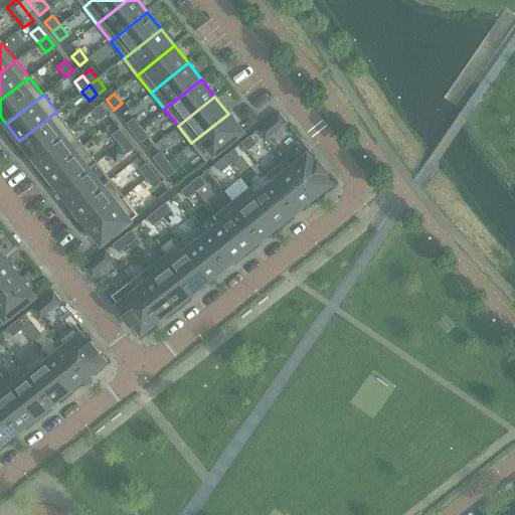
[(108,114),(100,105),(93,111),(100,121),(108,114)]
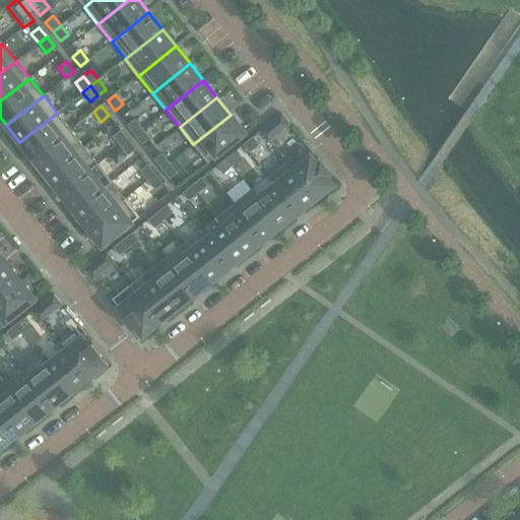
[(34,159),(70,130),(57,113),(19,142),(34,159)]
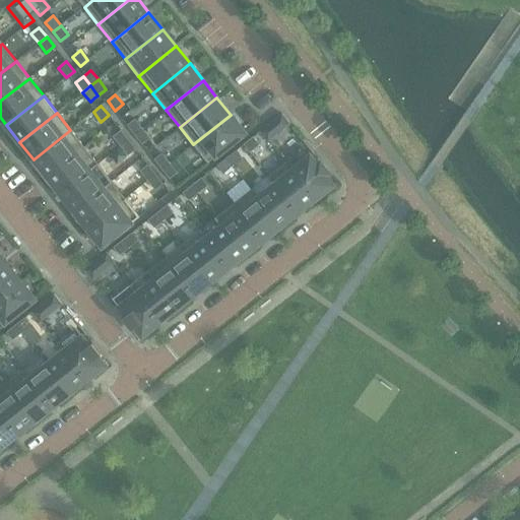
[(207,163),(245,133),(231,115),(193,144),(207,163)]
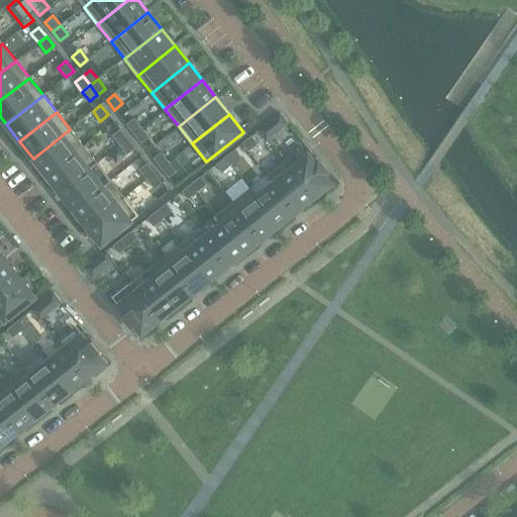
[(126,125),(133,134),(141,128),(134,118),(126,125)]
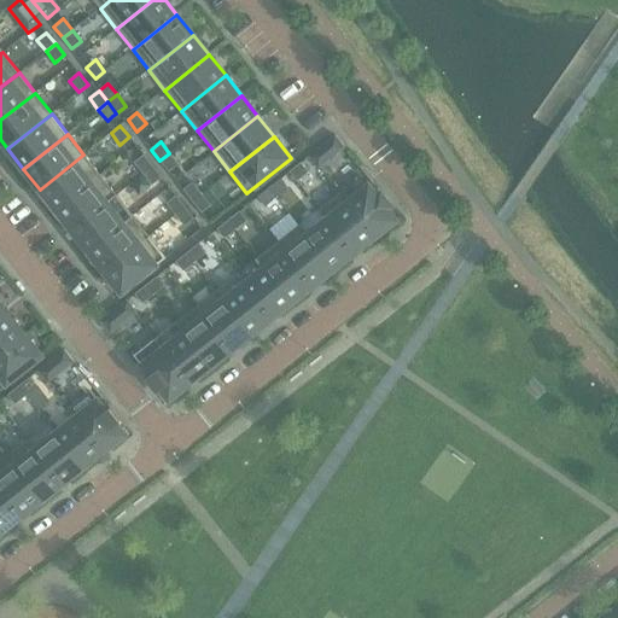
[(325,163),(316,151),(309,156),(319,168),(325,163)]
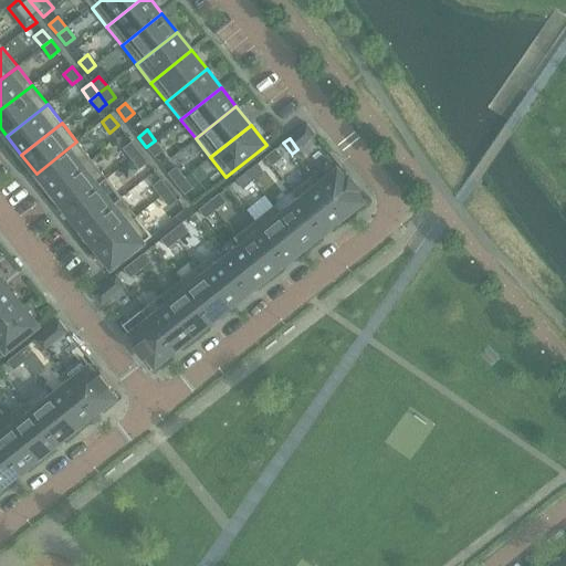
[(164,150),(155,140),(146,147),(155,157),(164,150)]
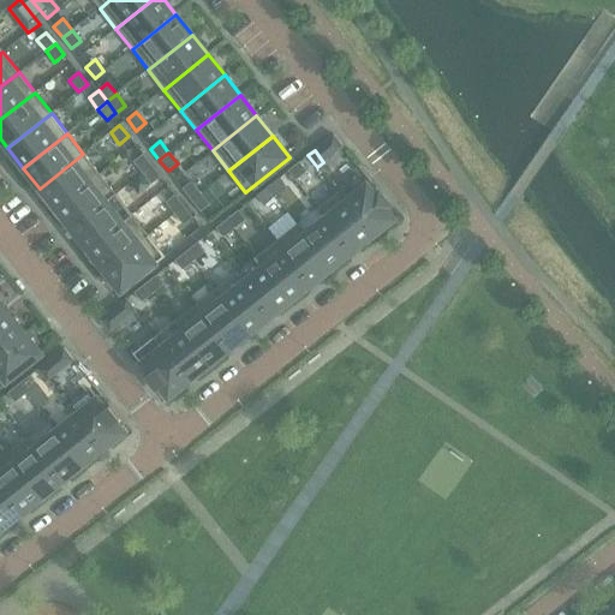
[(55,209),(100,174),(83,154),(40,189),(55,209)]
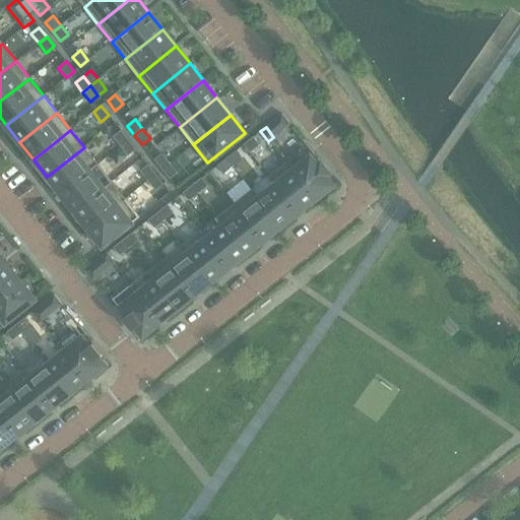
[(113,137),(120,146),(128,140),(121,130),(113,137)]
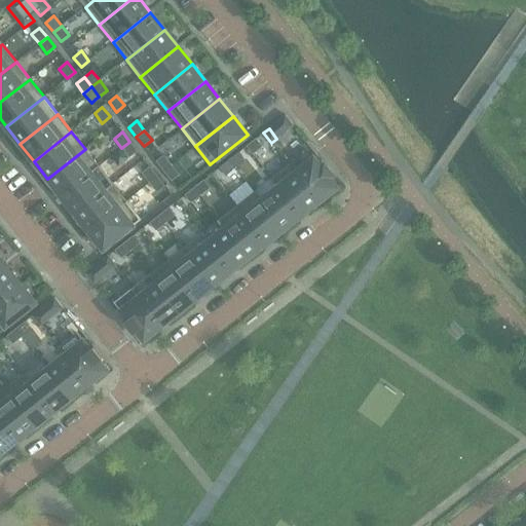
[(262,147),(256,139),(247,146),(253,154),(262,147)]
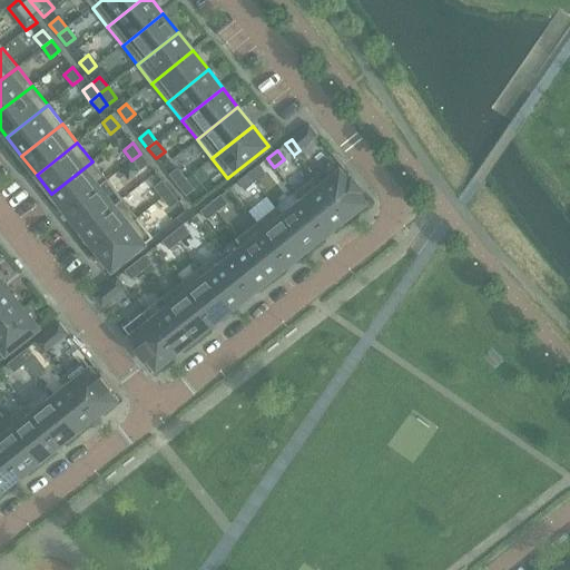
[(149,164),(140,154),(131,160),(140,170),(149,164)]
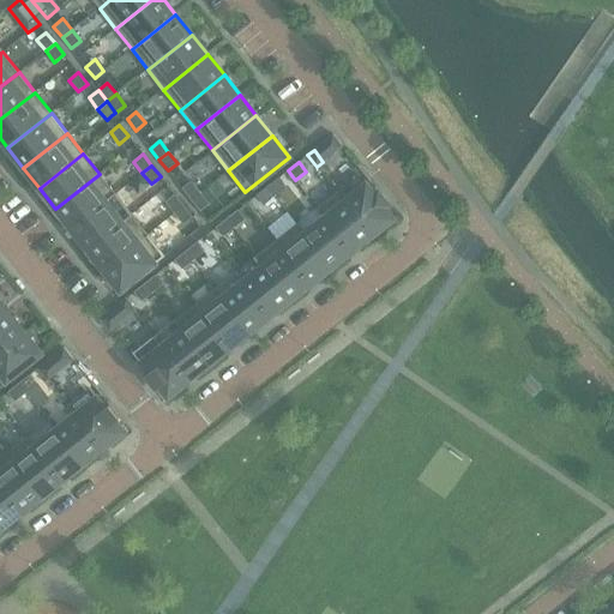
[(71,229),(115,194),(100,174),(55,209),(71,229)]
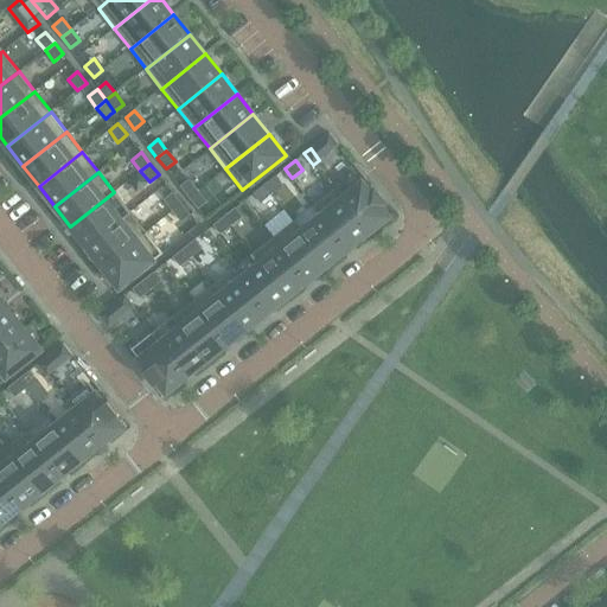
[(275,176),(264,185),(272,193),(282,185),(275,176)]
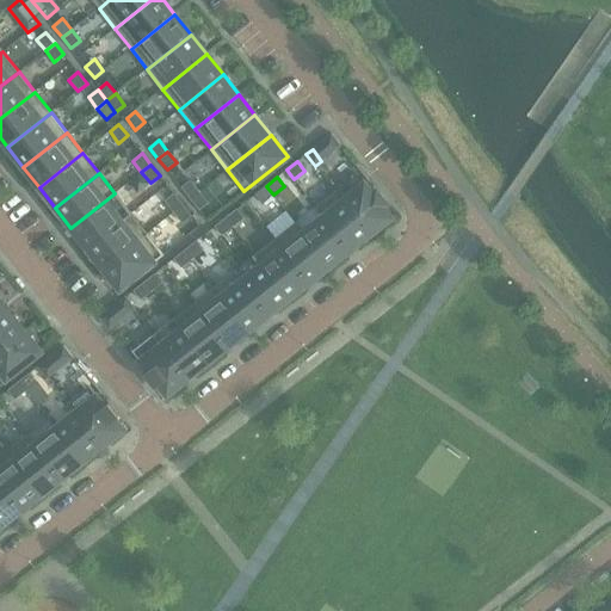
[(181,187),(190,199),(199,192),(191,180),(181,187)]
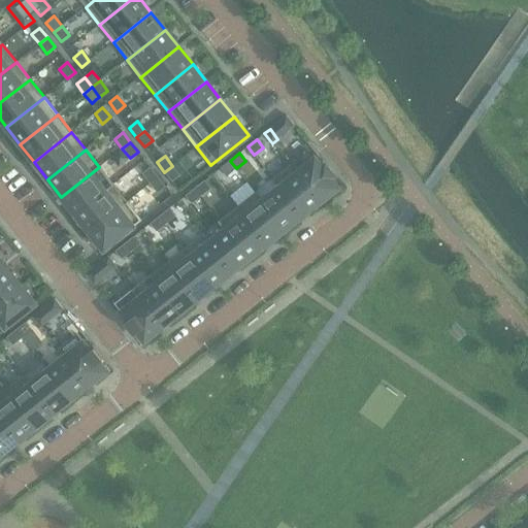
[(338,188),(329,176),(331,174),(327,169),(328,168),(325,165),(322,167),(315,158),(297,172),(291,164),(290,165),(320,203),(338,188)]
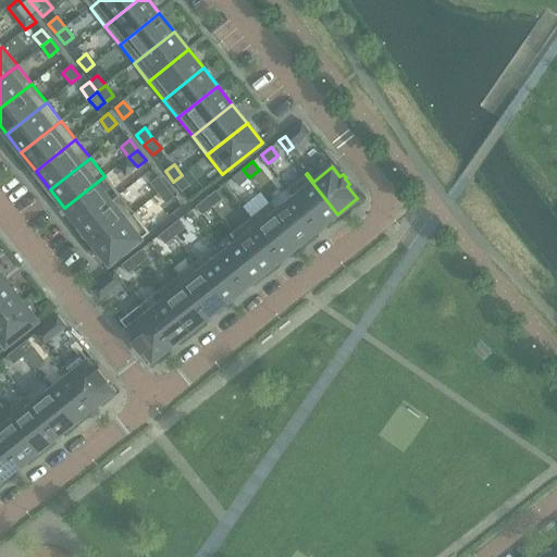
[(249,177),(243,170),(232,177),(239,186),(249,177)]
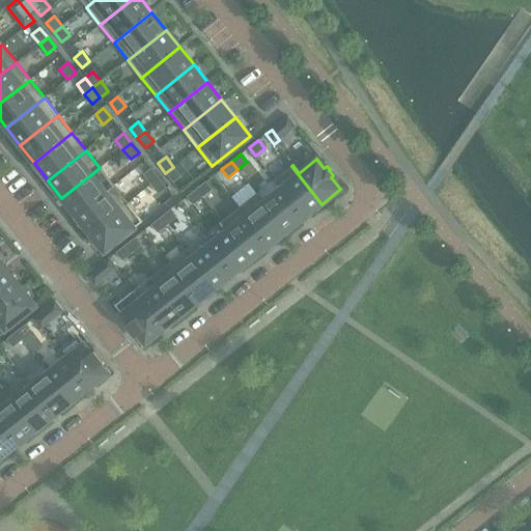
[(322,204),(291,166),(274,179),(304,218),(322,204)]
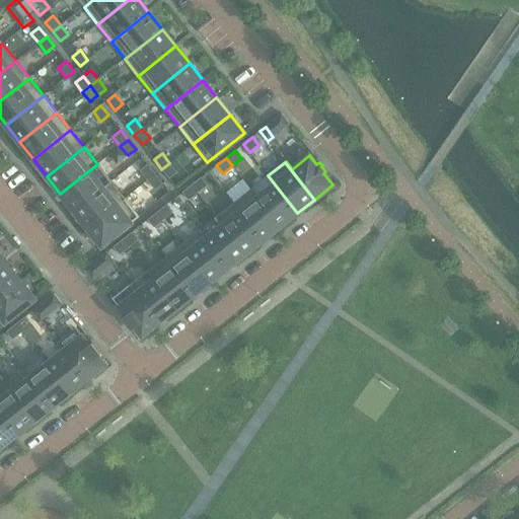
[(176,172),(169,163),(161,169),(169,178),(176,172)]
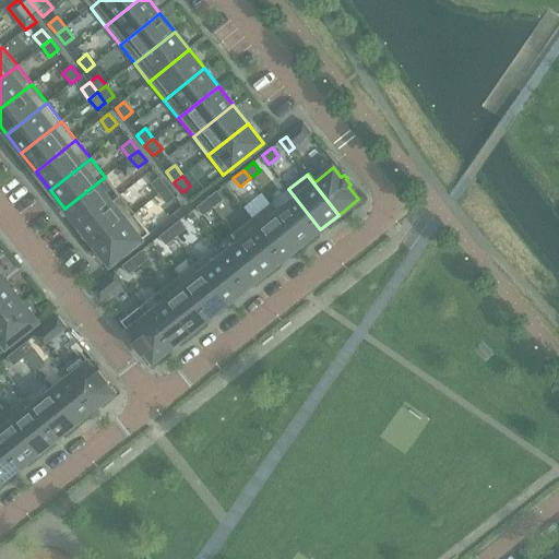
[(80,227),(120,195),(105,177),(64,209),(80,227)]
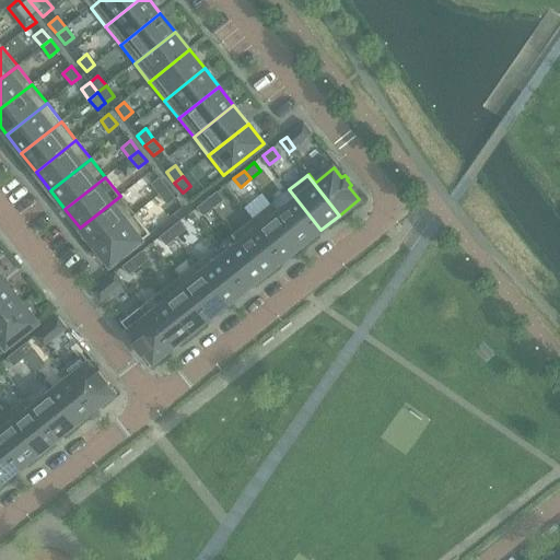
[(151,185),(159,195),(167,188),(160,177),(151,185)]
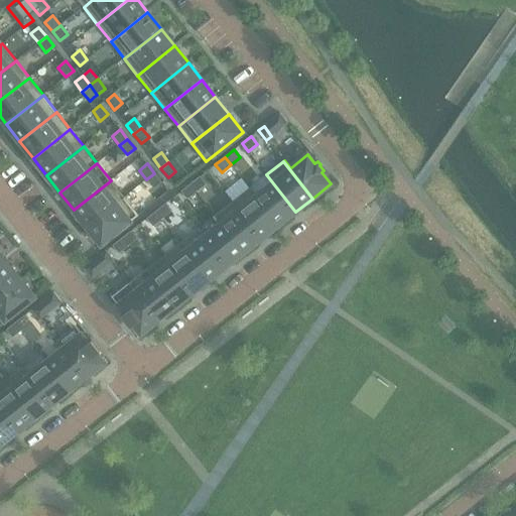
[(161,182),(154,173),(146,179),(154,188),(161,182)]
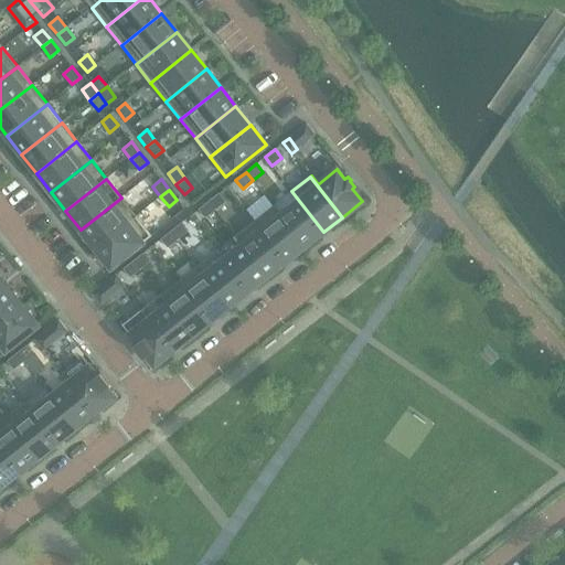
[(323,232),(291,191),(290,192),(298,201),(280,214),(274,205),(273,206),(305,247),(323,232)]
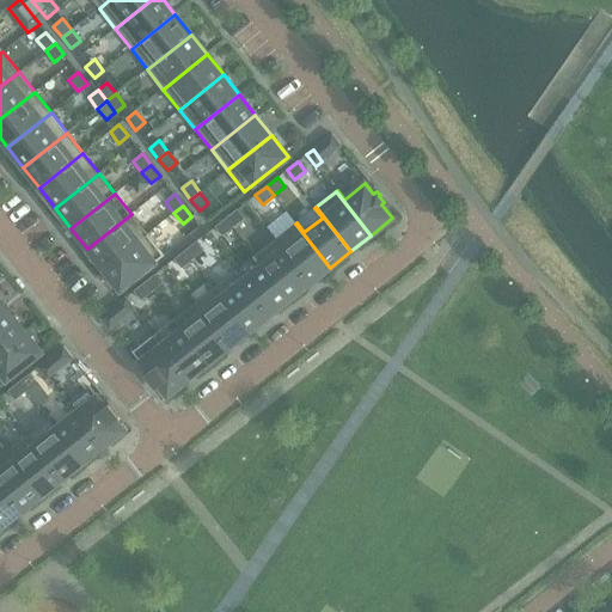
[(237,209),(226,218),(233,227),(244,219),(237,209)]
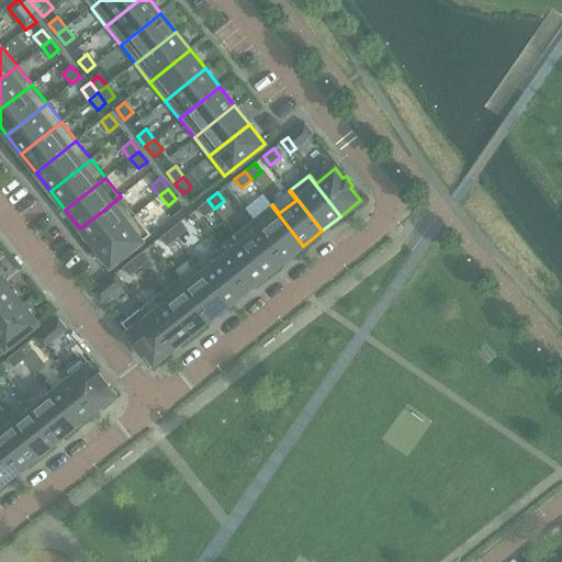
[(94,247),(135,214),(121,197),(80,228),(94,247)]
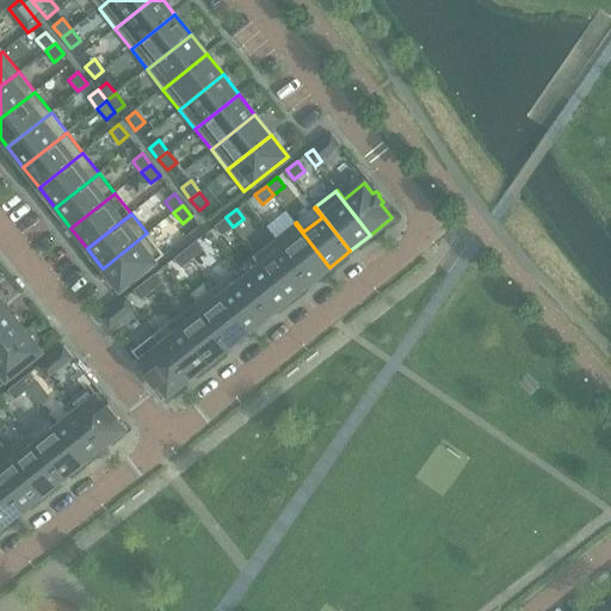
[(233,227),(226,217),(214,227),(222,236),(233,227)]
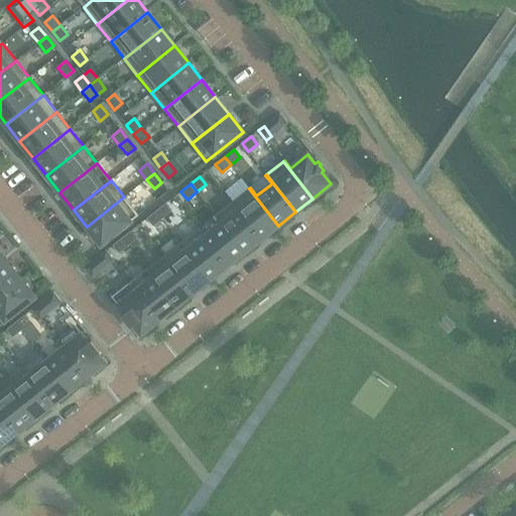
[(278,226),(249,188),(232,202),(261,239),(278,226)]
